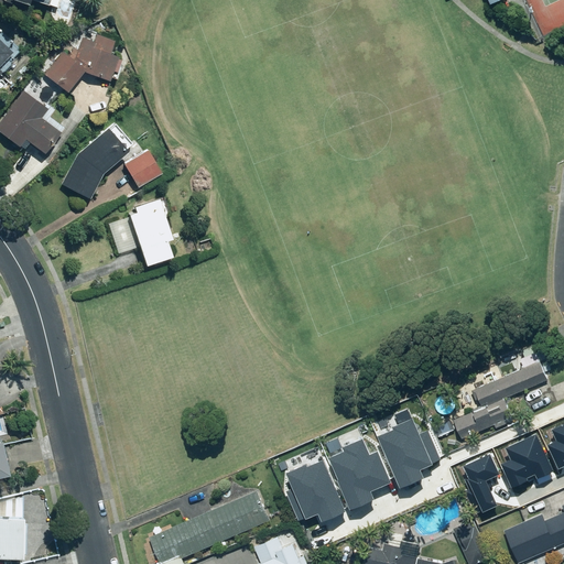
[(3,0),(21,7),(23,0),(32,0),(33,0),(32,3),(42,8),(44,4),(56,10),(60,0),(3,0)]
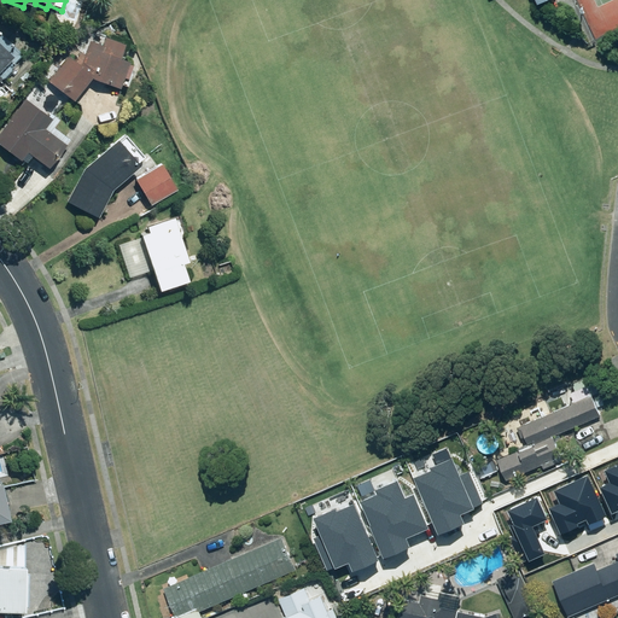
[(122,45),(91,30),(58,69),(51,63),(22,98),(24,100),(0,132),(0,147),(23,164),(29,157),(45,169),(66,141),(51,130),(57,122),(50,116),(63,99),(70,104),(89,77),(116,89),(127,64),(116,59),(122,45)]
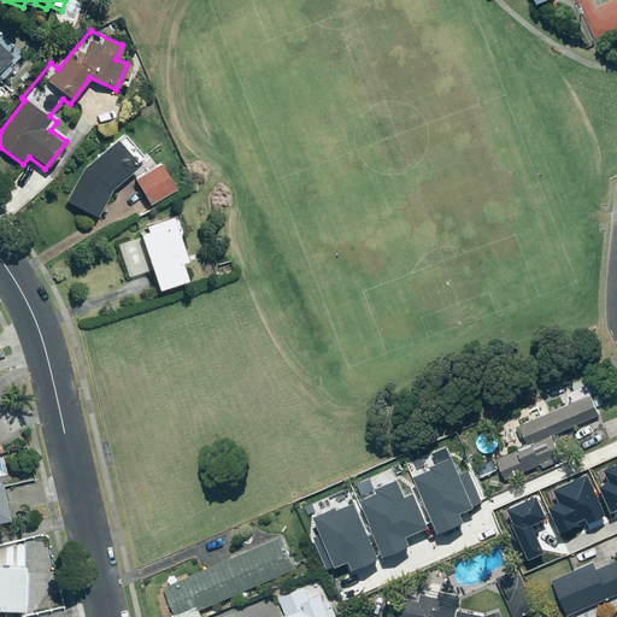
[(11,45),(3,52),(0,50),(0,81),(1,83),(15,71),(11,66),(22,56),(11,45)]
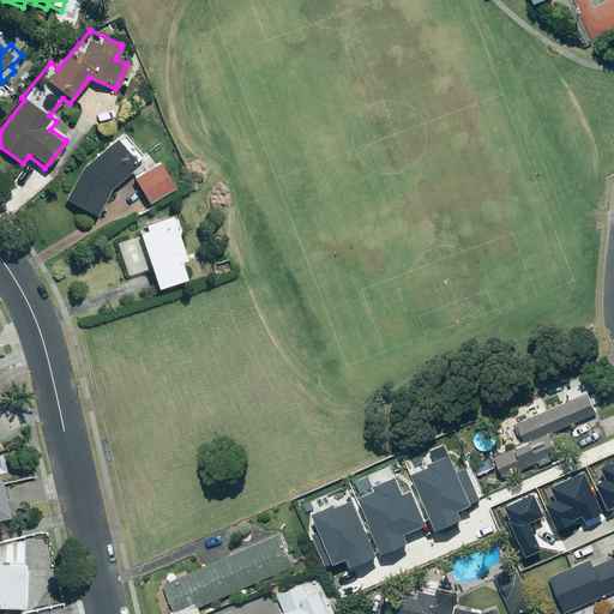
[(114,142),(112,139),(79,167),(65,199),(95,214),(101,199),(106,202),(115,181),(134,166),(132,163),(142,155),(124,133),(114,142)]
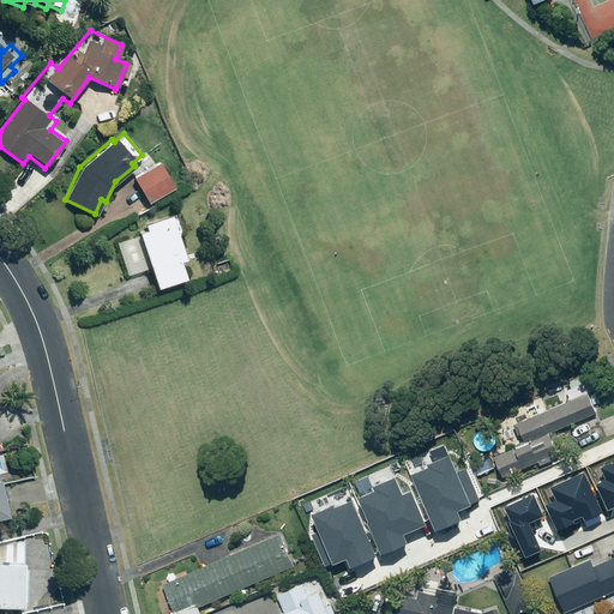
[(176,186),(160,161),(132,180),(150,205),(176,186)]
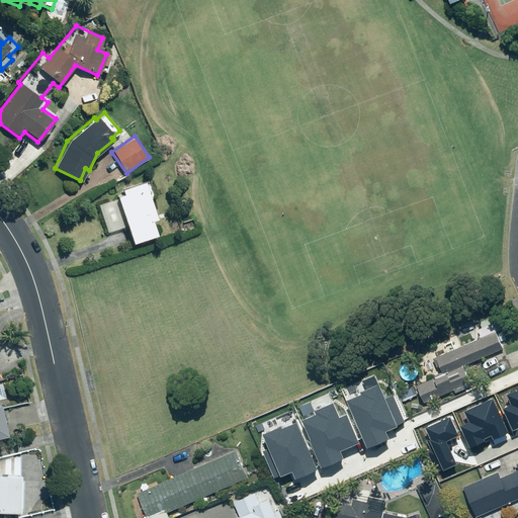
[(98,205),(107,233),(123,227),(130,243),(154,235),(149,220),(154,219),(145,192),(150,190),(147,180),(118,190),(120,195),(114,197),(115,200),(98,205)]
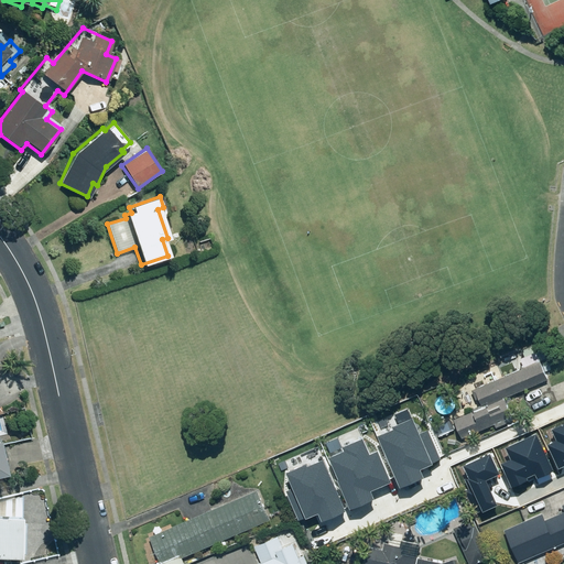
[(512,415),(505,398),(546,380),(535,351),(518,359),(521,369),(472,390),(479,409),(453,420),(461,437),(512,415)]
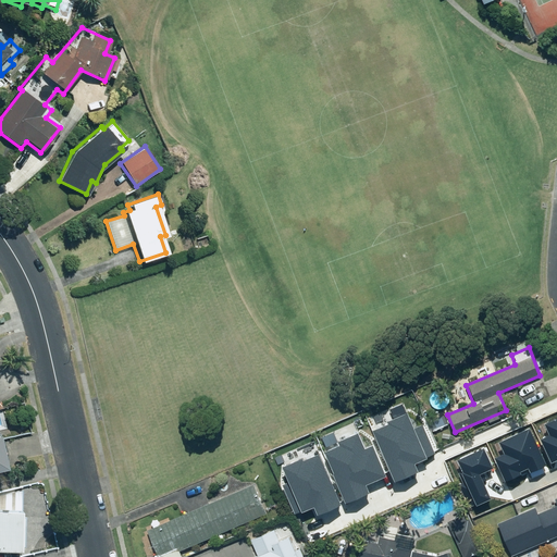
[(378,424),(398,473),(421,463),(419,458),(437,450),(425,422),(419,425),(411,407),(390,417),(391,418),(378,424)]
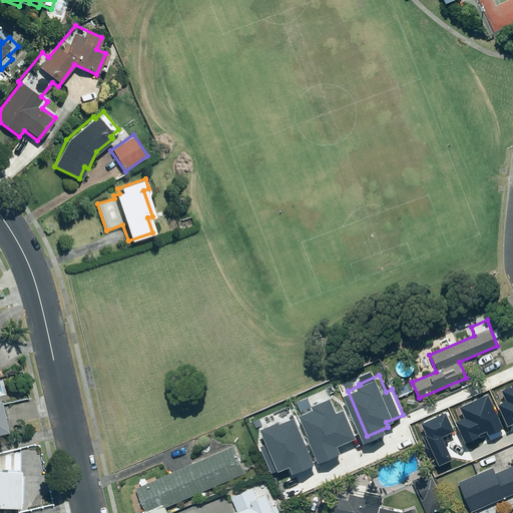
[(499,406),(509,427),(512,425),(512,386),(502,391),(507,401),(499,406)]
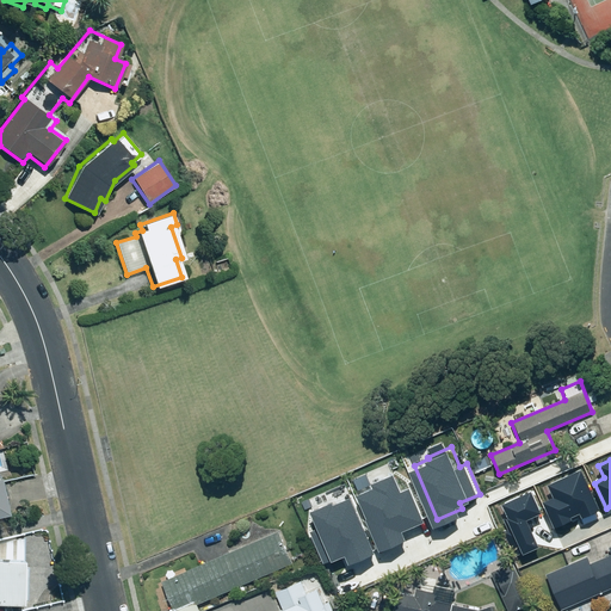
[(407,485),(399,466),(357,483),(383,543),(411,531),(407,524),(430,514),(415,481),(407,485)]
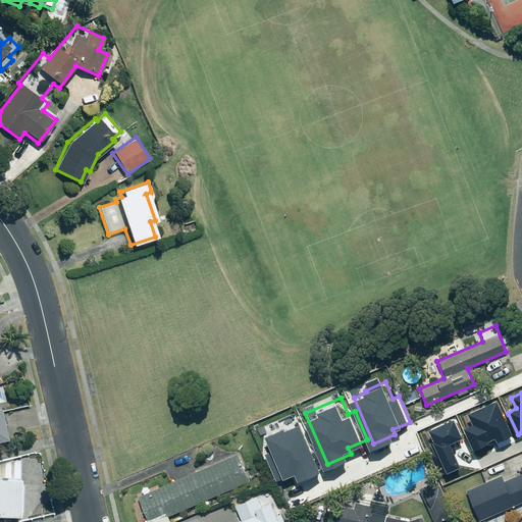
[(464,430),(473,453),(512,436),(496,400),(467,413),(473,426),(464,430)]
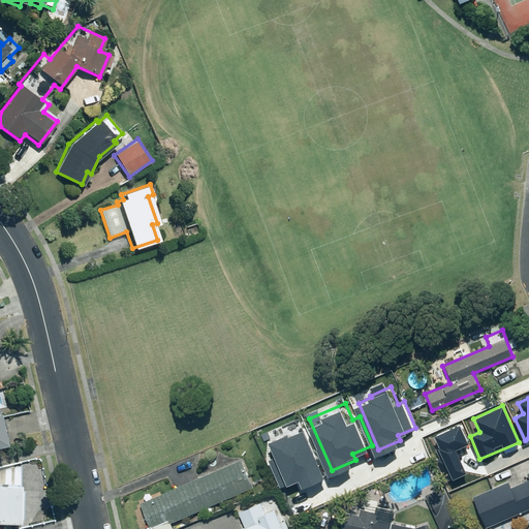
[(306,422),(270,436),(278,454),(271,457),(282,485),(302,477),(305,483),(329,472),(306,422)]
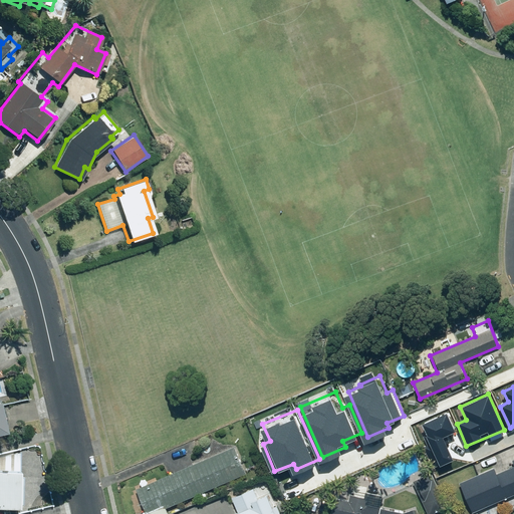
[(423,449),(434,472),(454,463),(443,439),(455,434),(447,415),(421,426),(430,446),(423,449)]
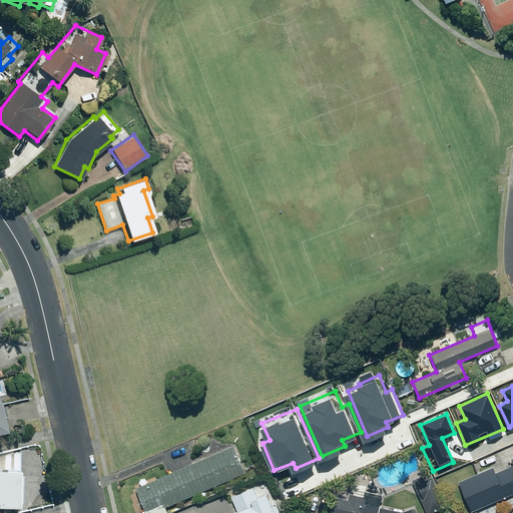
[(166,512),(165,508),(244,473),(232,446),(228,448),(212,439),(209,447),(205,443),(201,447),(204,452),(192,460),(185,447),(161,459),(171,473),(135,490),(146,512),(145,512),(140,512),(138,512),(166,512)]
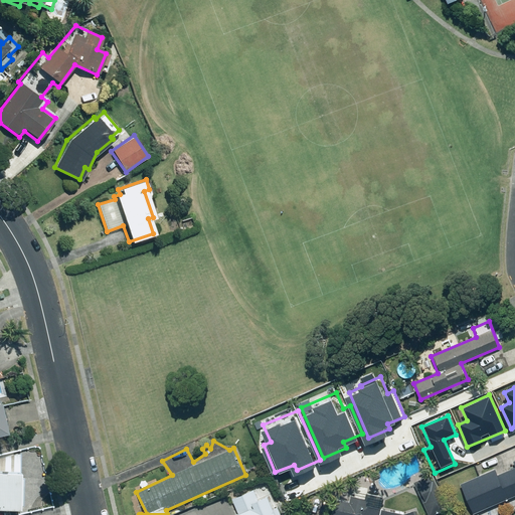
[(0,510),(16,511),(19,453),(0,457),(0,510)]
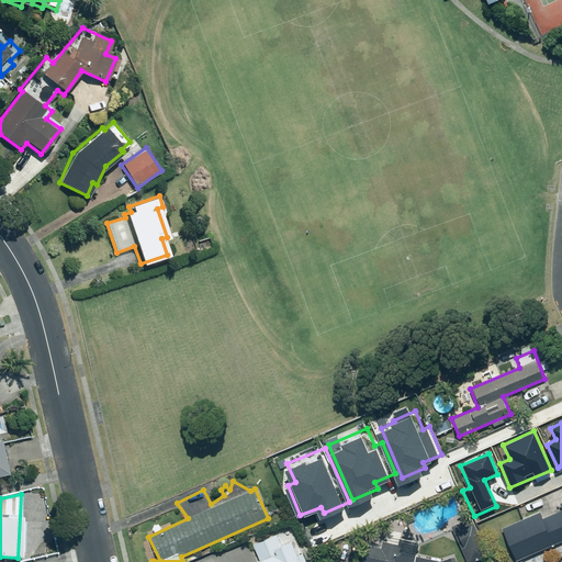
[(561,502),(560,503),(561,506),(561,510),(542,520),(538,512),(499,529),(514,561),(561,538),(561,502)]
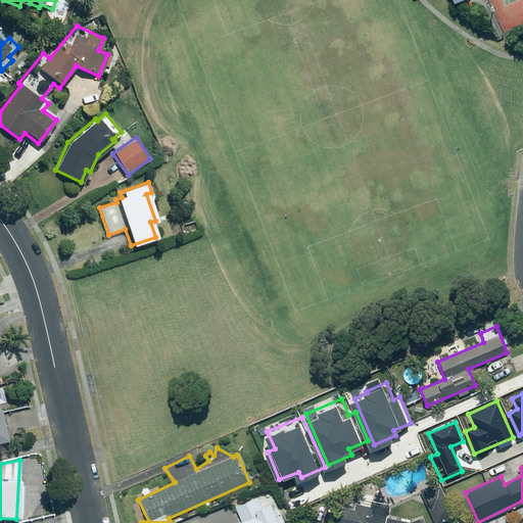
[(438,481),(419,490),(434,522),(440,522),(455,516),(438,481)]
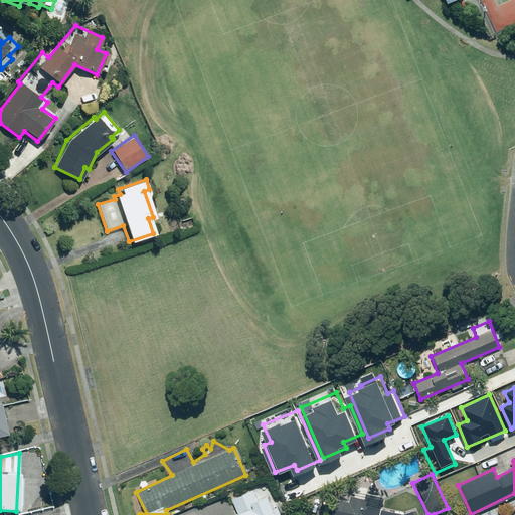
[(414,514),(414,511),(404,514),(380,510),(382,496),(367,494),(368,488),(362,487),(362,485),(347,482),(346,489),(338,488),(336,500),(340,501),(338,509),(333,508),(332,514),(414,514)]
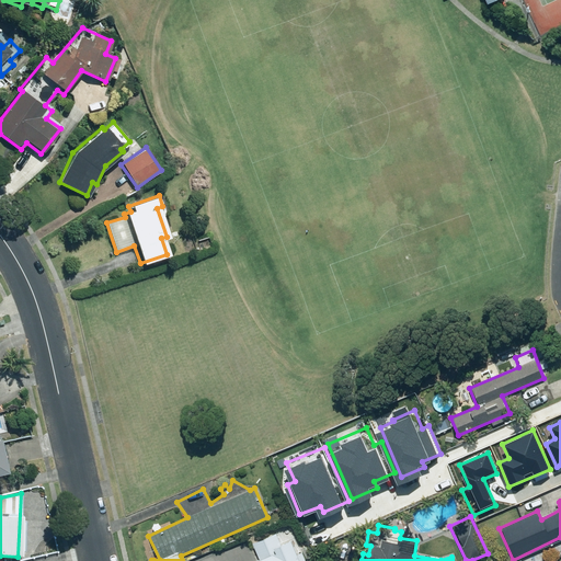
[(256,560),(304,560),(294,538),(283,542),(277,529),(254,539),(260,553),(254,556),(256,560)]
